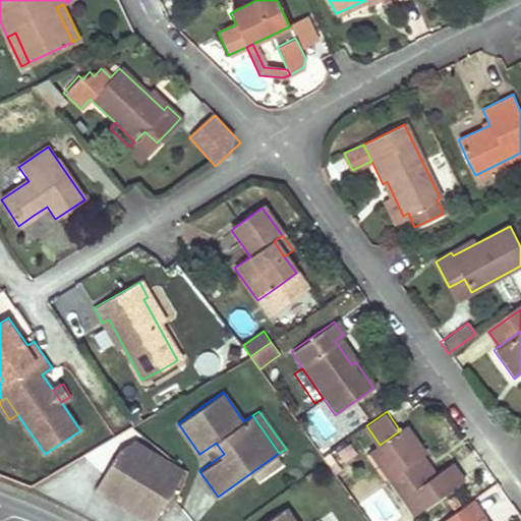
[(414,517),(439,499),(463,481),(451,465),(429,480),(416,462),(426,455),(405,426),(400,430),(380,445),(375,448),(395,475),(388,480),(414,517)]
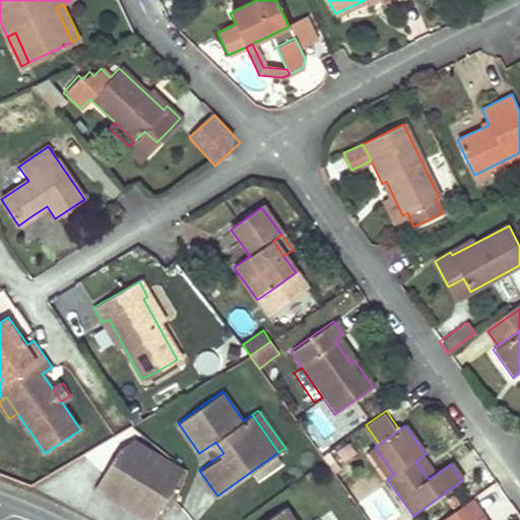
[(94,489),(147,519),(152,519),(183,469),(136,442),(115,455),(94,489)]
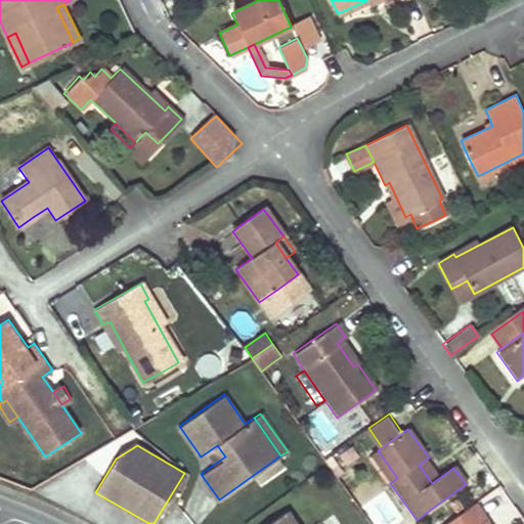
[(225,456),(217,445),(201,456),(209,468),(225,456)]
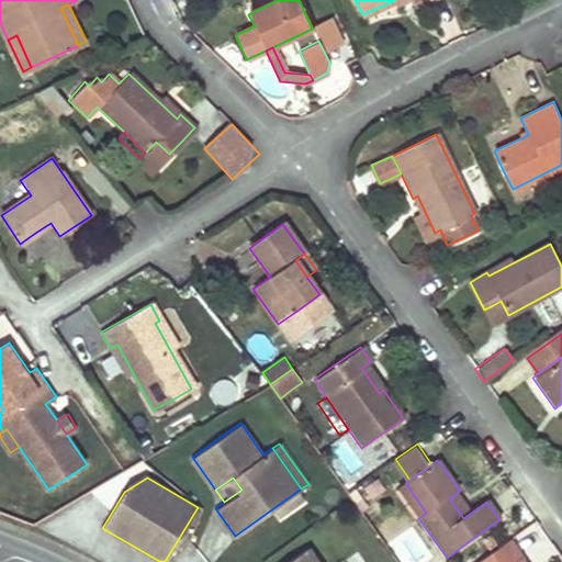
[(385,489),(379,480),(363,490),(369,498),(385,489)]
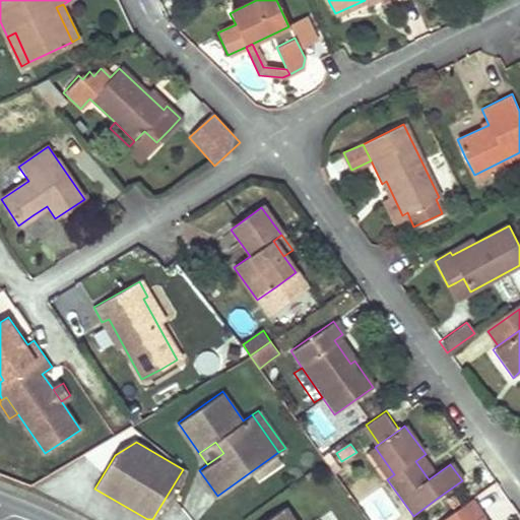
[(375,447),(368,452),(387,479),(394,474),(375,447)]
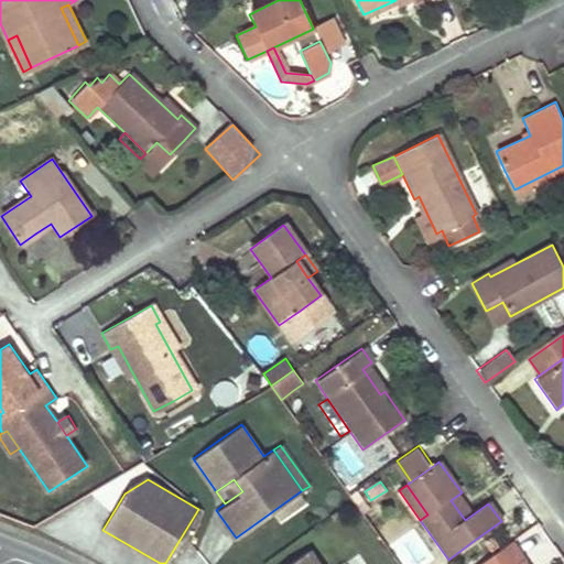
[(369,508),(359,494),(354,498),(364,512),(369,508)]
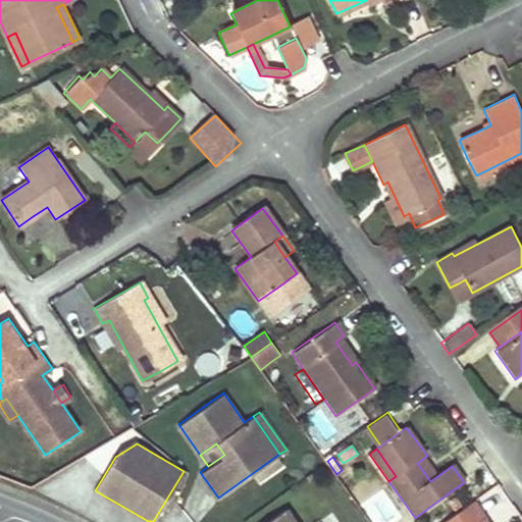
[(295,521),(285,508),(266,521),(295,521)]
